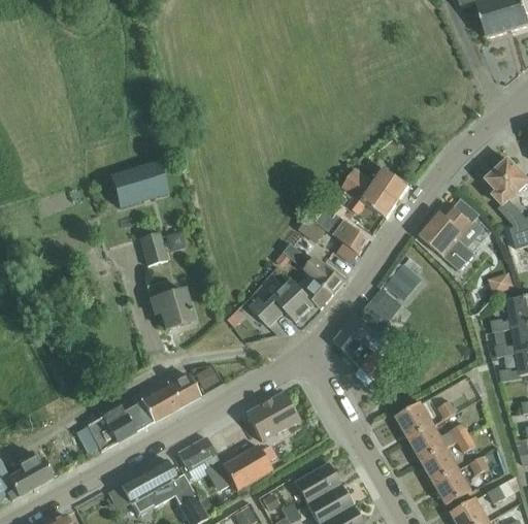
[(459,0),(461,6),(475,2),(487,36),(512,29),(501,0),(459,0)]
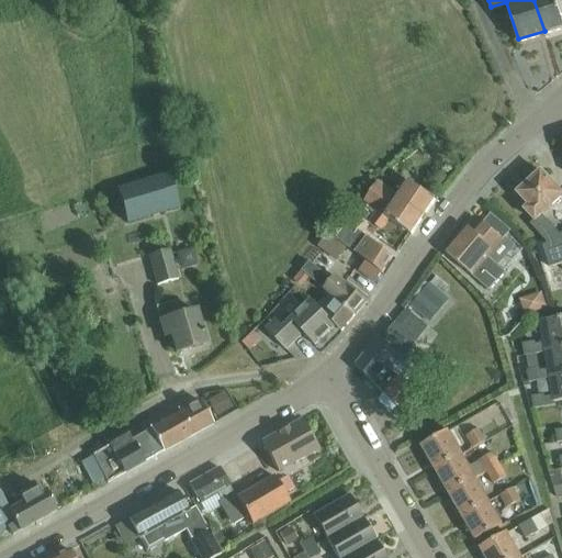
[(534,0),(544,31),(561,24),(561,0),(534,0)]
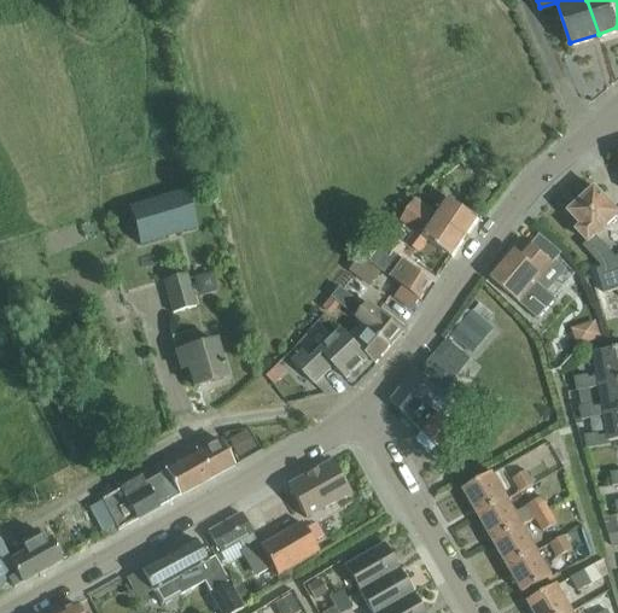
[(598,266),(605,289),(617,285),(617,254),(598,233),(617,214),(617,208),(598,185),(570,210),(584,223),(578,228),(589,239),(583,244),(599,261),(600,260),(602,264),(598,266)]
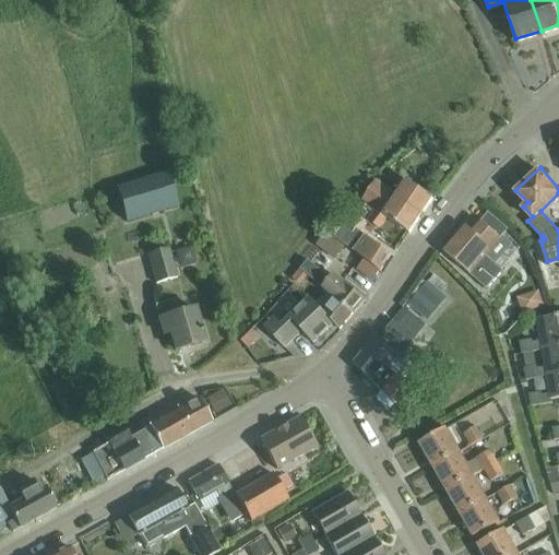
[(167,169),(116,186),(127,220),(178,204),(167,169)]
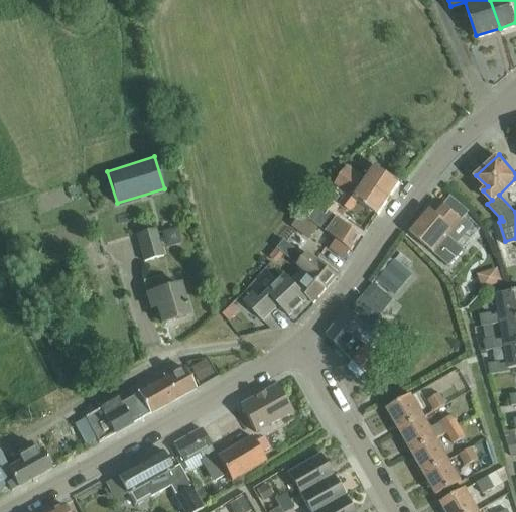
[(357,199),(378,213),(401,180),(377,164),(368,177),(347,163),(334,182),(348,192),(344,198),(340,202),(350,209),(357,199)]
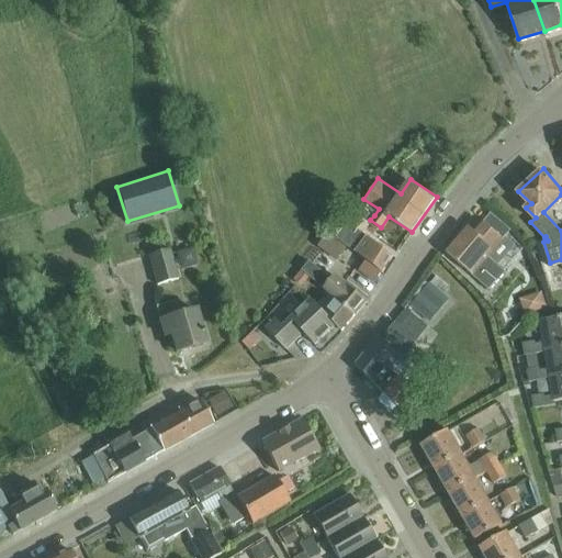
[(468,224),(448,248),(474,270),(472,274),(490,289),(505,269),(487,255),(504,236),(484,220),(474,231),(468,224)]
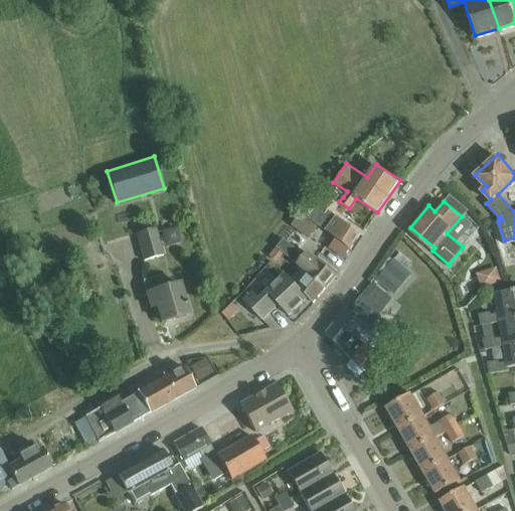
[(308,216),(321,225),(350,246),(360,232),(338,215),(328,208),(325,212),(316,205),(308,216)]
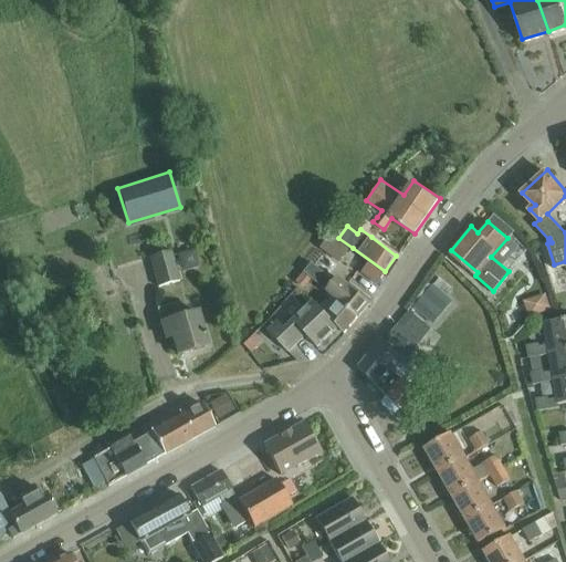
[(148,255),(157,284),(178,279),(169,249),(148,255)]
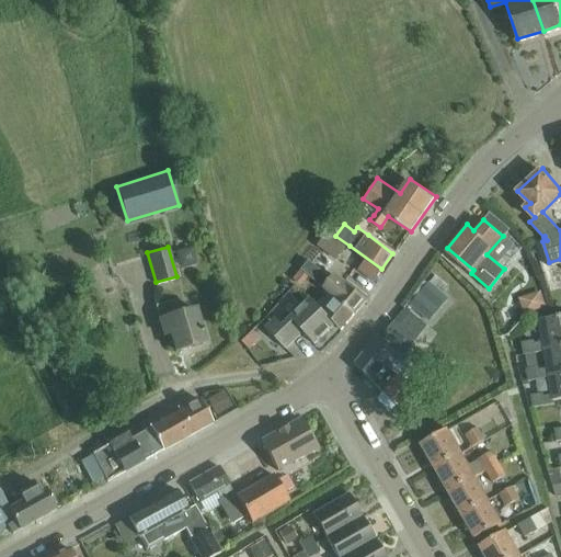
[(325,285),(338,297),(356,311),(368,297),(334,274),(332,277),(311,259),(304,268),(319,281),(325,285)]
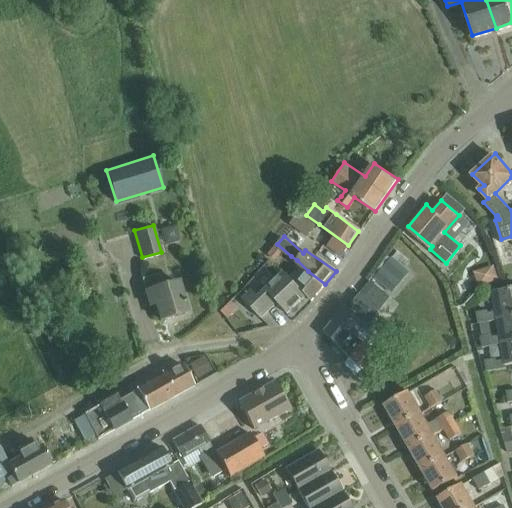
[(414,263),(398,249),(379,272),(395,285),(414,263)]
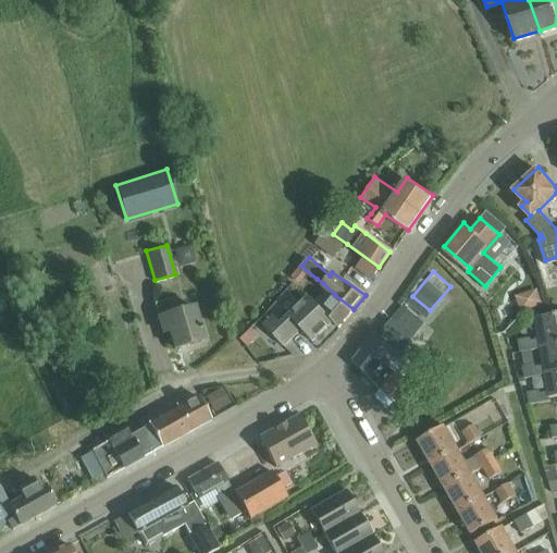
[(317,292),(323,283),(317,279),(310,287),(317,292)]
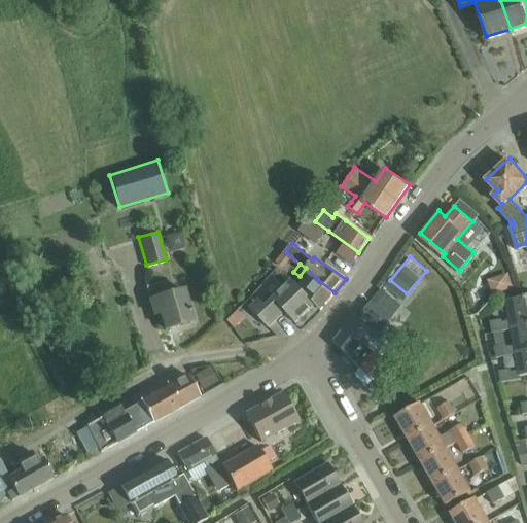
[(491,273),(497,288),(517,281),(512,266),(491,273)]
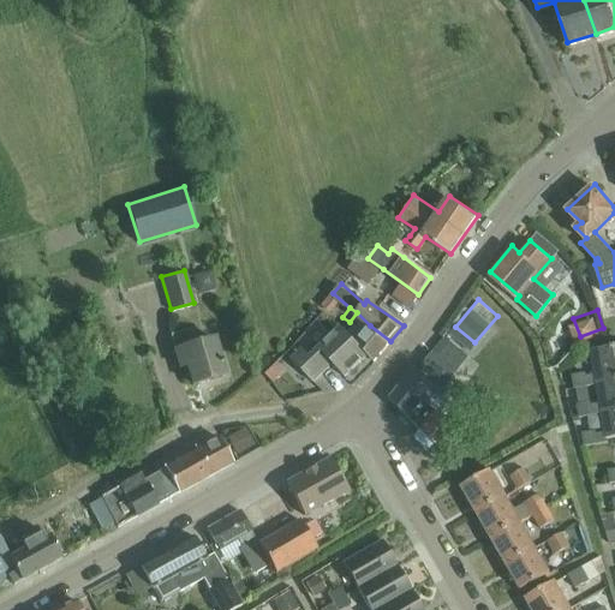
[(352,323),(347,329),(369,353),(375,359),(390,341),(370,326),(368,323),(359,315),(352,323)]
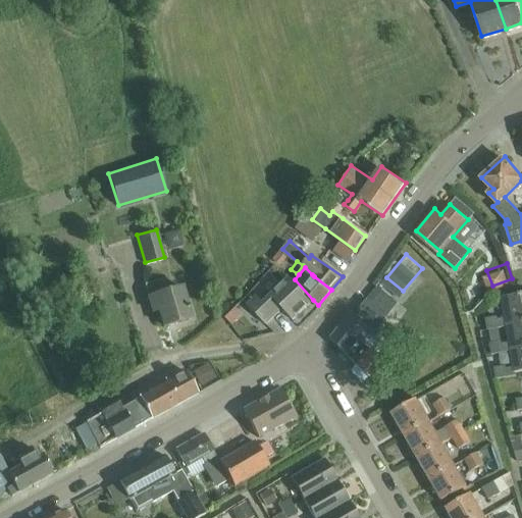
[(256,293),(247,302),(256,313),(266,322),(281,307),(293,319),(313,300),(295,279),(290,274),(263,300),(256,293)]
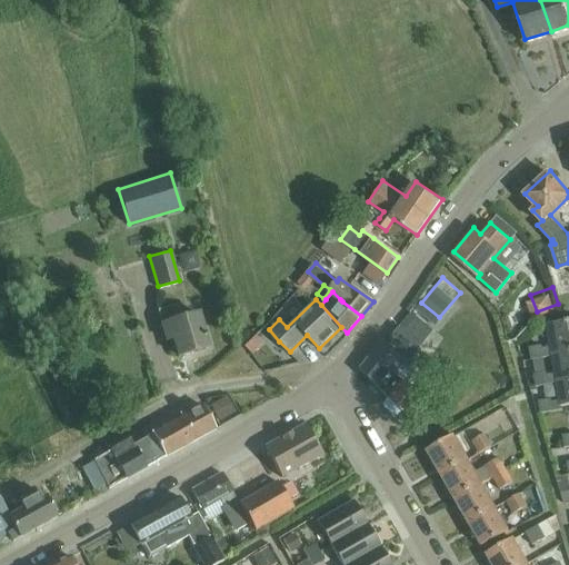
[(172,337),(177,355),(207,346),(198,311),(180,317),(176,304),(157,308),(166,338),(172,337)]
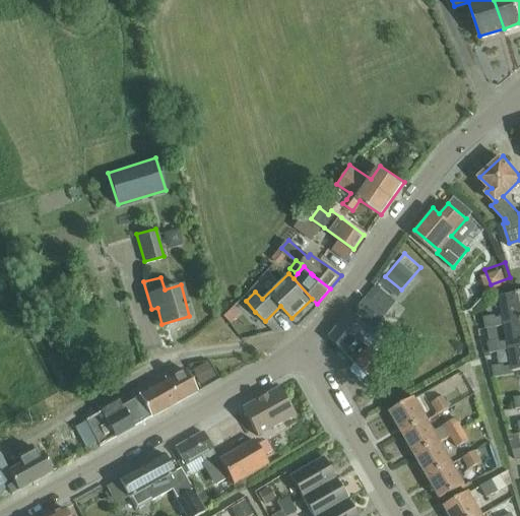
[(504,323),(519,320),(519,289),(500,294),(503,314),(495,316),(495,314),(483,315),(485,326),(504,323)]
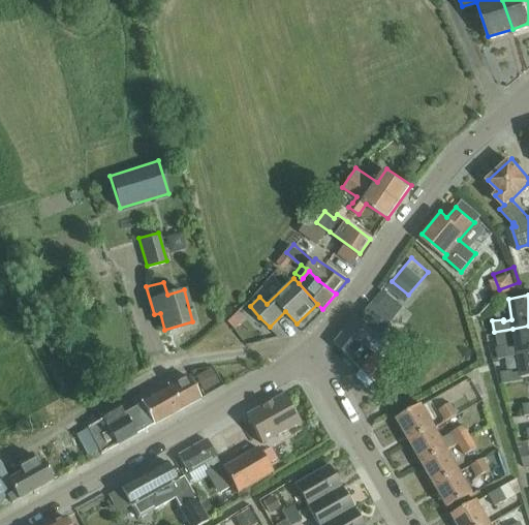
[(358,314),(336,341),(337,342),(338,342),(339,344),(360,365),(380,385),(395,366),(380,354),(390,342),(380,335),(392,320),(373,302),(361,316),(358,314)]
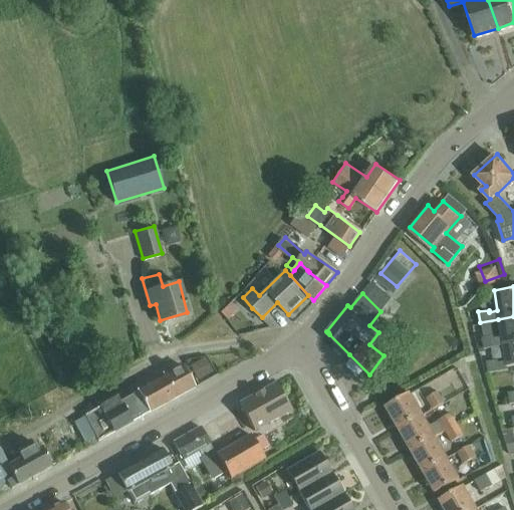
[(484,347),(503,343),(513,341),(513,316),(498,319),(501,335),(493,336),(493,334),(482,335),(484,347)]
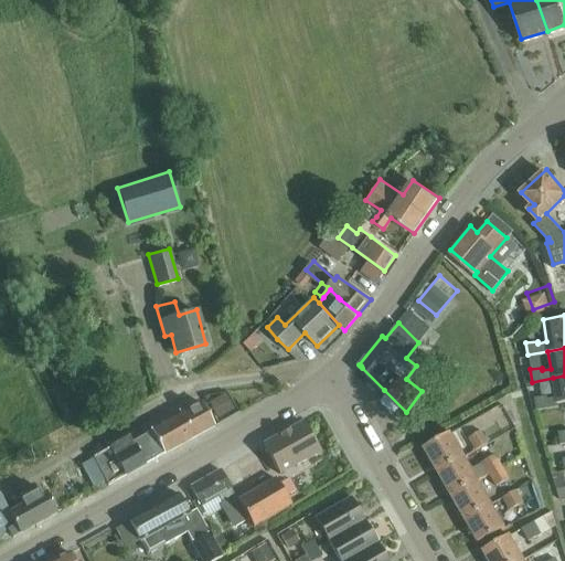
[(564,376),(553,378),(555,395),(546,397),(546,394),(535,395),(536,408),(558,404),(558,401),(564,399),(564,376)]
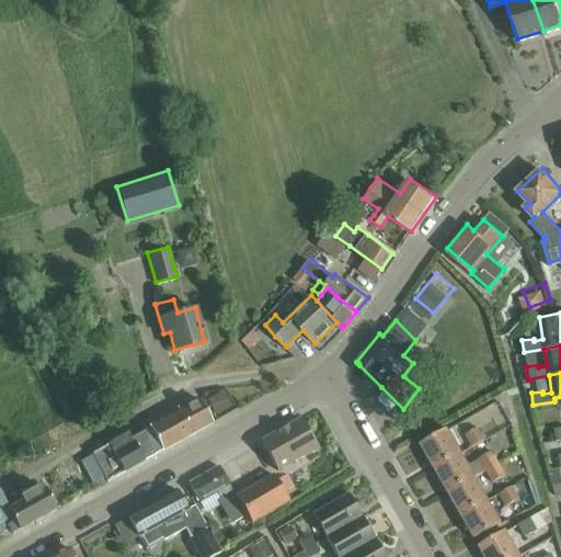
[(221,388),(207,397),(216,412),(231,405),(221,388)]
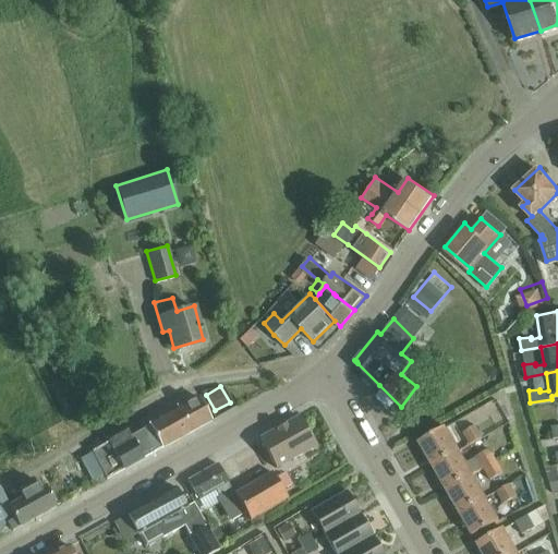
[(149,424),(143,428),(155,449),(210,418),(199,396),(162,417),(159,410),(146,418),(149,424)]
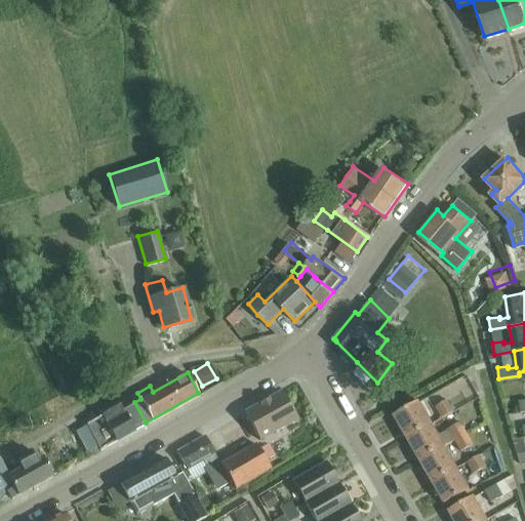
[(456,393),(476,387),(471,372),(451,378),(456,393)]
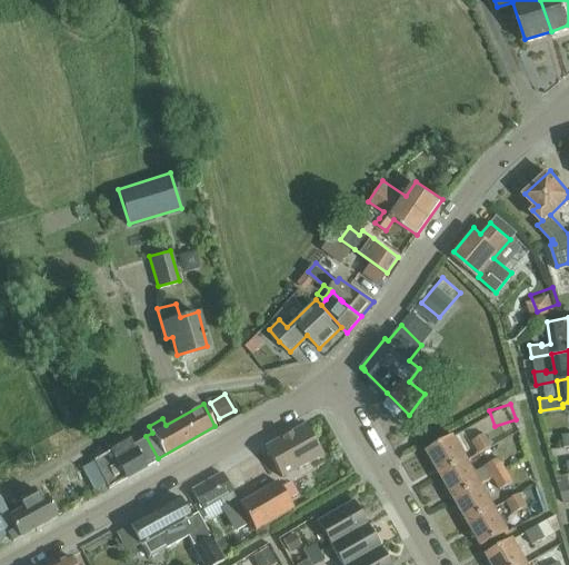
[(265,447),(281,477),(321,453),(305,423),(265,447)]
